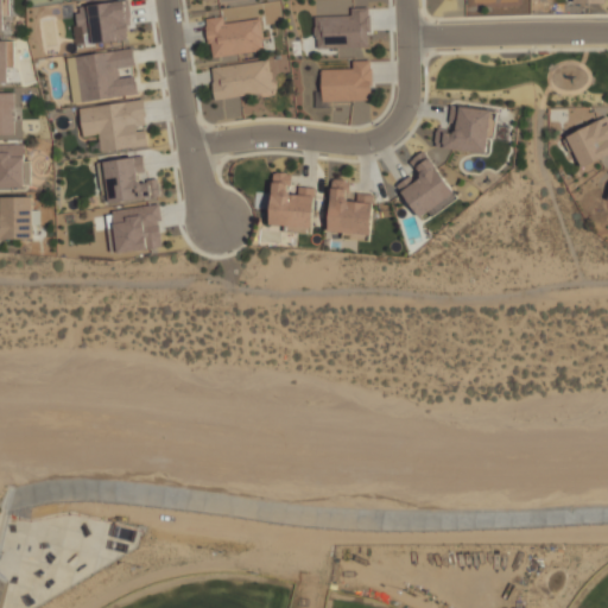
[(126,0),(120,0),(77,7),(83,46),(133,38),(126,0)]
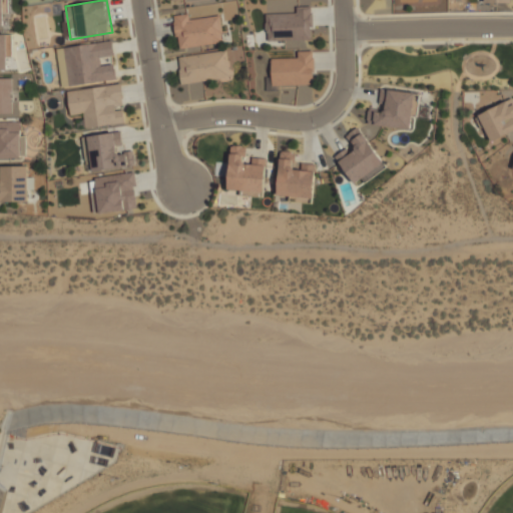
[(312,41),(312,7),(297,7),(297,13),(266,13),(266,41),(312,41)]
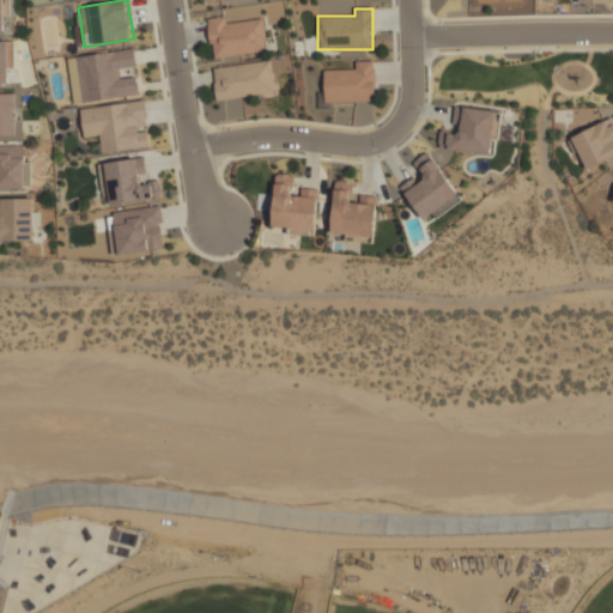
[(262,23),(229,25),(228,17),(208,18),(211,54),(265,49),(262,23)]
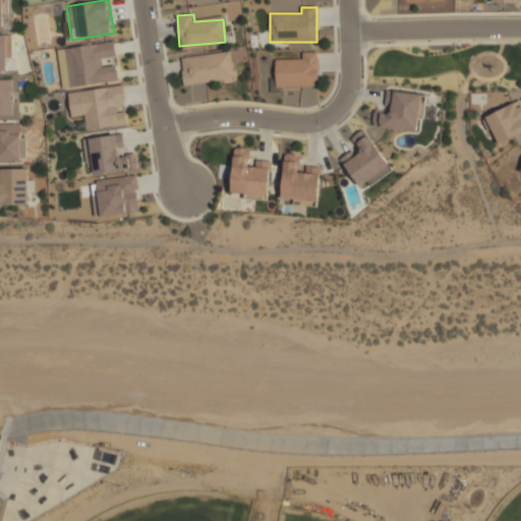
[(0,74),(8,74),(6,34),(0,34),(0,74)]
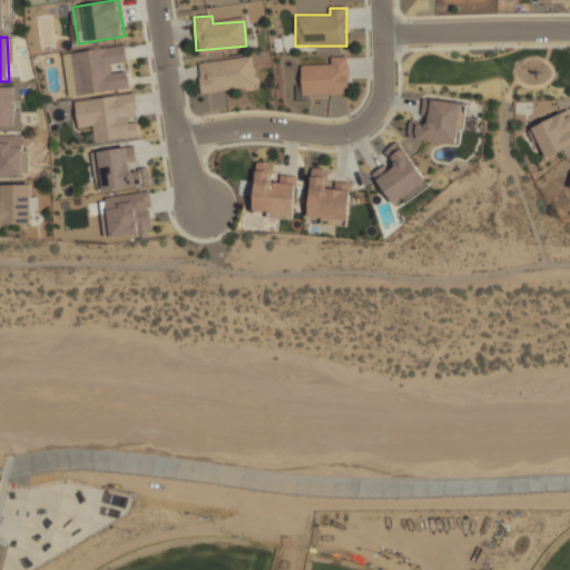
[(71,53),(125,46),(127,61),(110,64),(111,74),(127,71),(129,88),(78,96),(71,53)]
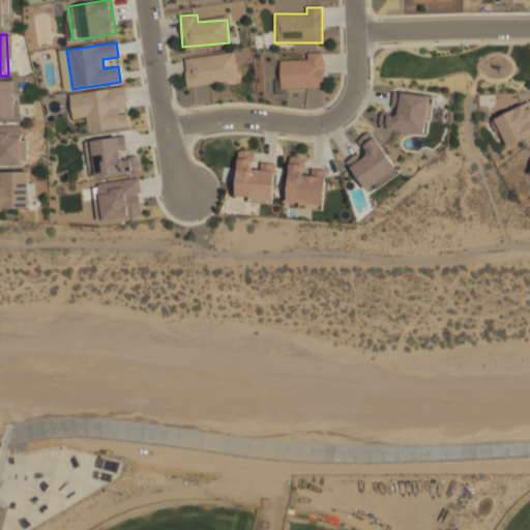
[(281,88),(324,87),(323,53),(307,53),(307,60),(280,60),(281,88)]
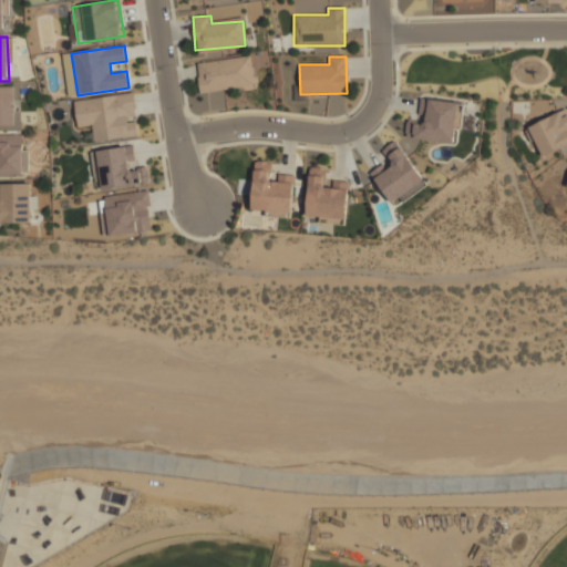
[(200,91),(254,86),(251,58),(198,62),(200,91)]
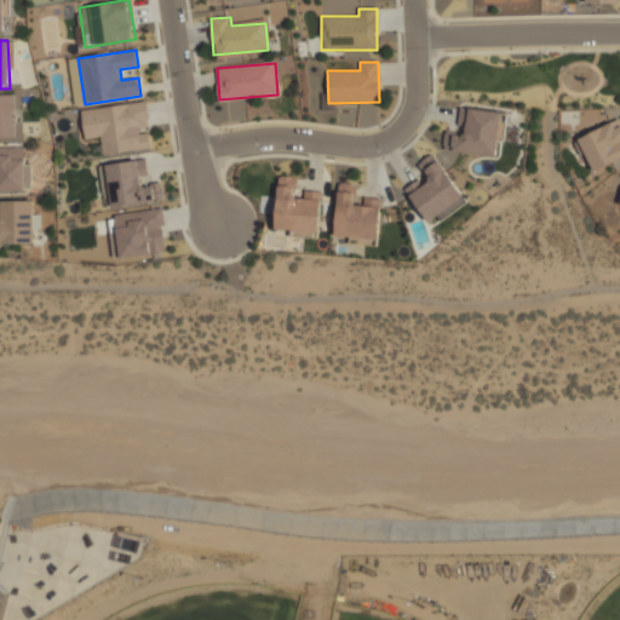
[(0,137),(21,137),(21,95),(0,95),(0,137)]
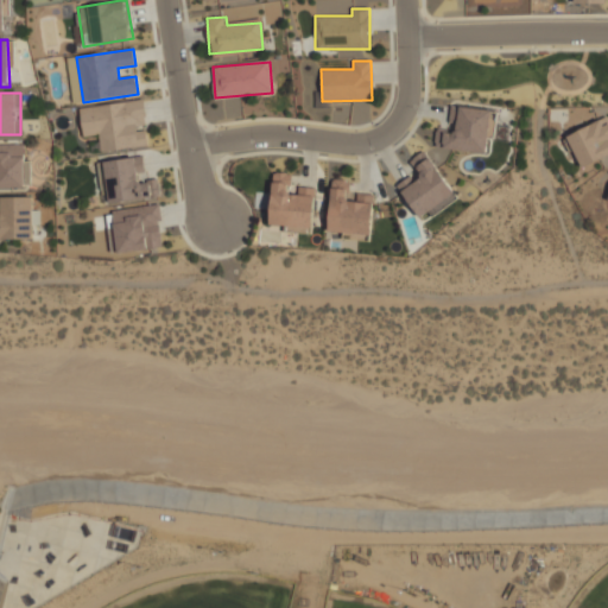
[(81,108),(143,99),(147,125),(138,126),(138,132),(145,131),(147,145),(102,152),(100,134),(84,137),(81,108)]
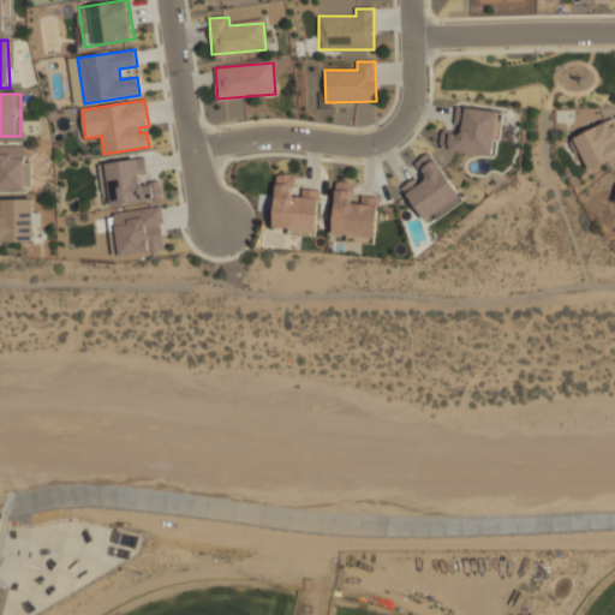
[(446,149),(493,155),(499,112),(465,107),(461,133),(448,132),(446,149)]
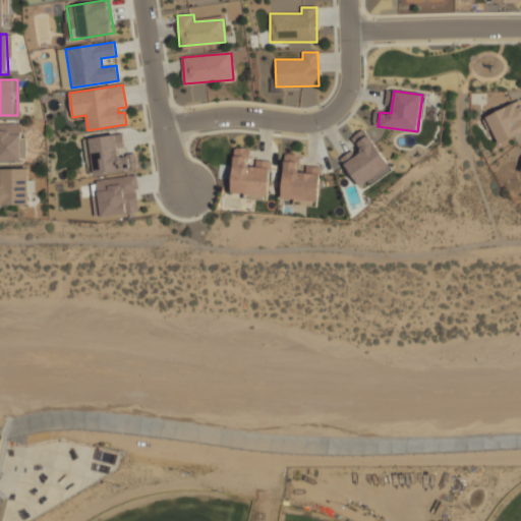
[(520,132),(520,102),(520,101),(485,115),(498,143),(520,132)]
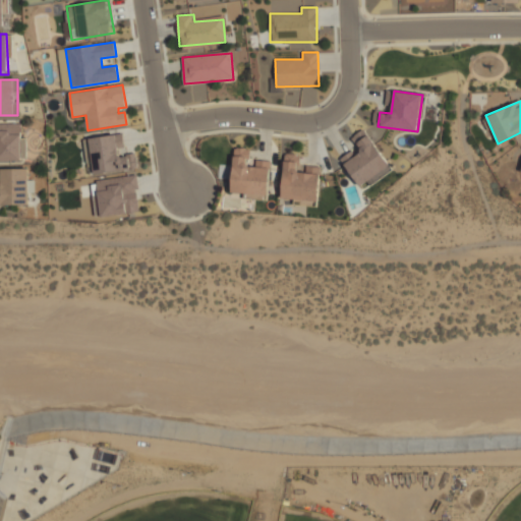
[(0,161),(25,161),(24,137),(20,137),(20,123),(0,123),(0,161)]
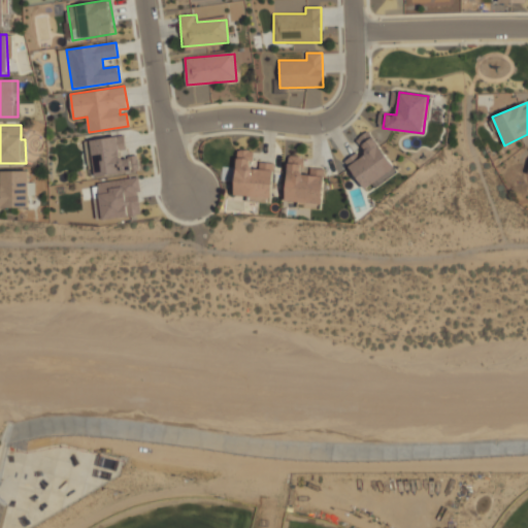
[(365,191),(396,171),(370,130),(355,140),(361,150),(345,160),(365,191)]
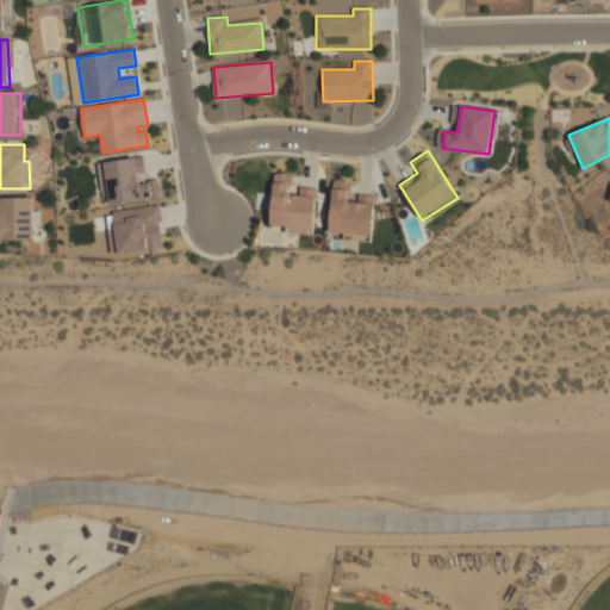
[(105,161),(109,203),(161,198),(159,179),(145,180),(143,157),(105,161)]
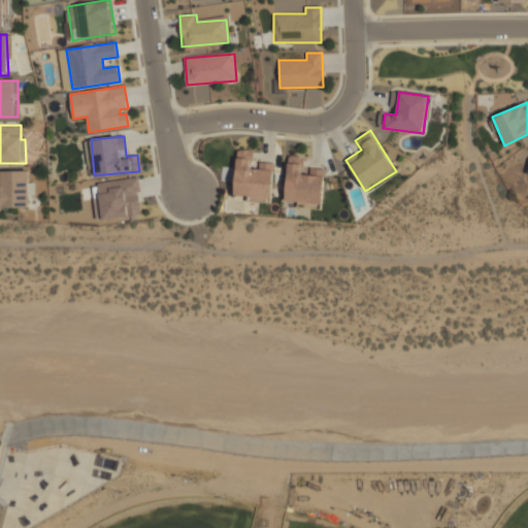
[(235,195),(246,196),(246,202),(271,203),(273,163),(258,162),(258,167),(252,167),(253,151),(237,150),(235,195)]
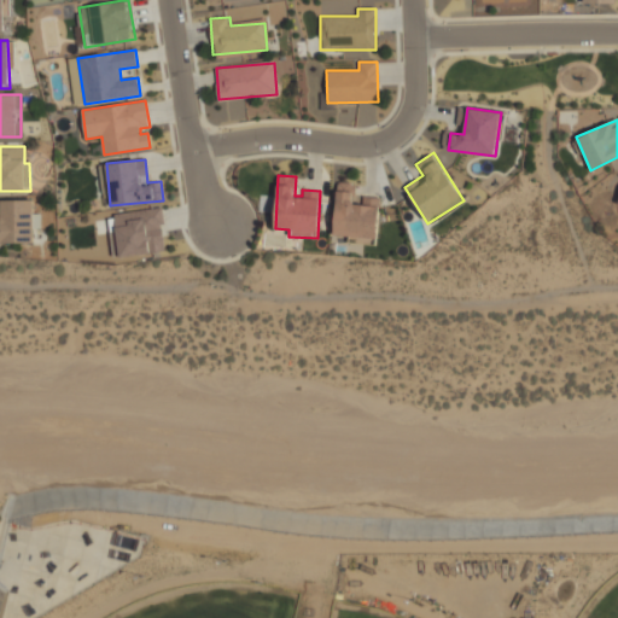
[(334,235),(349,237),(348,243),(378,244),(379,197),(362,197),(362,204),(354,204),(355,184),(337,182),(334,235)]
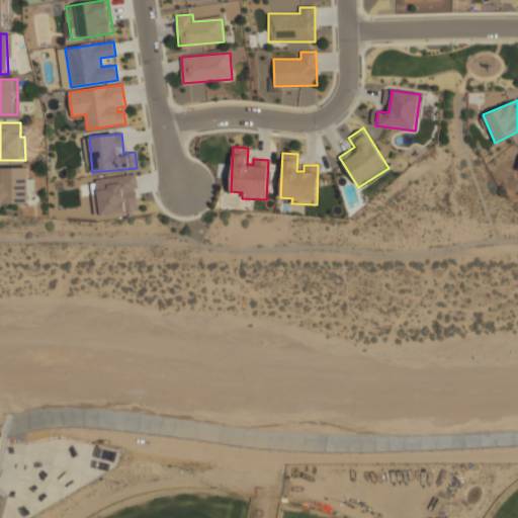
[(27,167),(0,167),(0,203),(27,203),(27,167)]
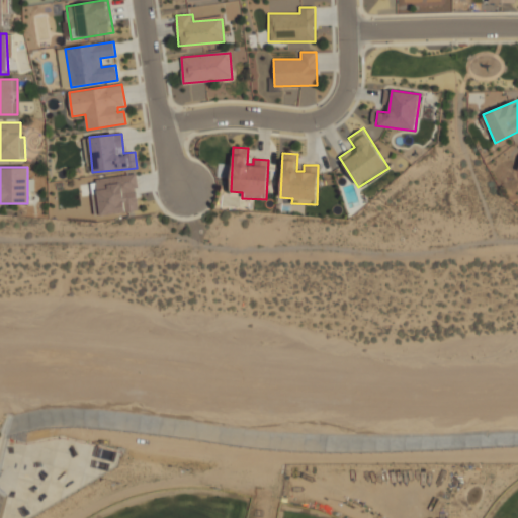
[(95,179),(100,216),(139,209),(135,174),(95,179)]
